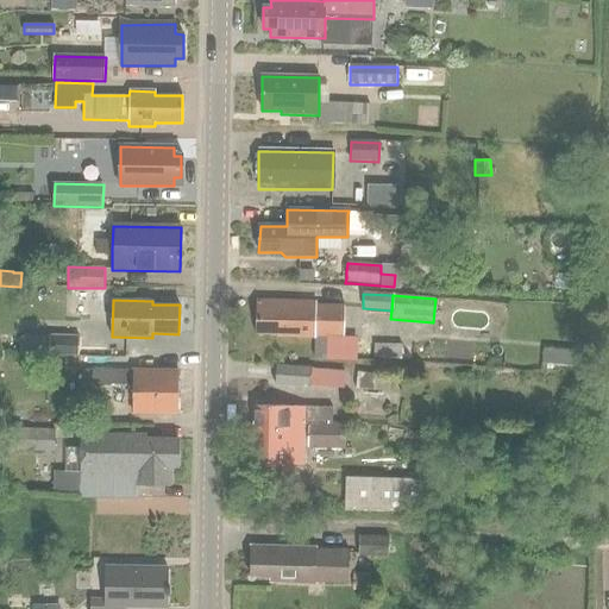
[(277,337),(277,338),(316,339),(316,337),(345,338),(345,307),(316,306),(316,301),(257,301),(257,336),(277,337)]
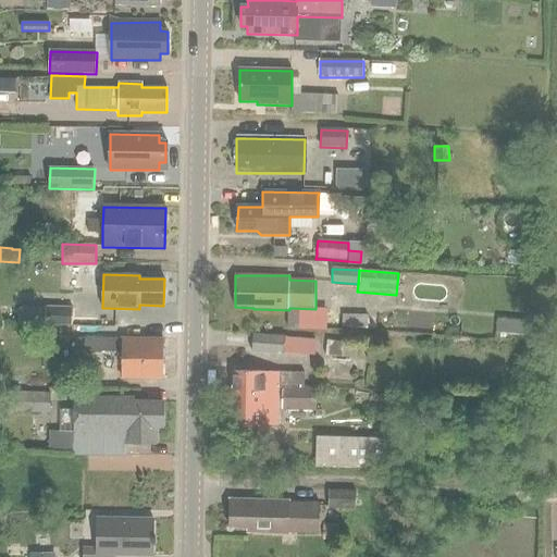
[(46,324),(46,307),(20,307),(20,324),(46,324)]
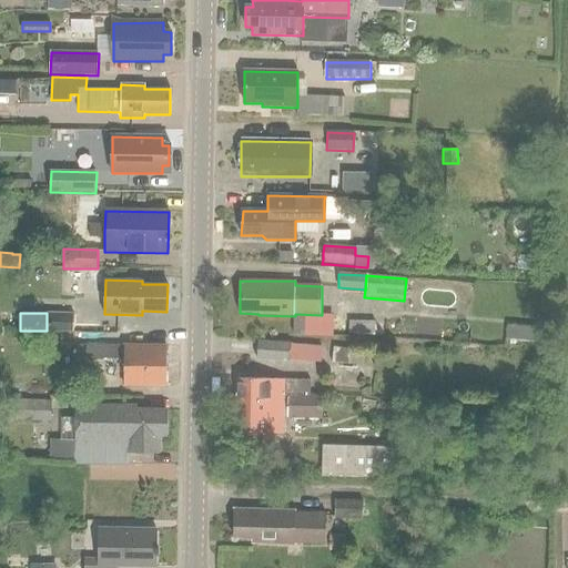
[(73,314),(47,313),(47,331),(73,332),(73,314)]
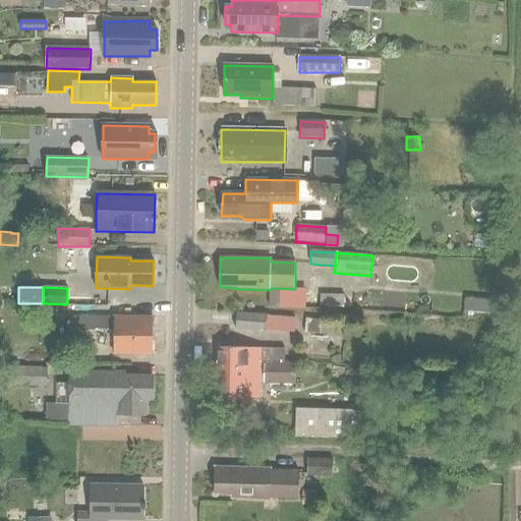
[(503,290),(491,289),(490,300),(464,298),(463,312),(500,315),(503,290)]
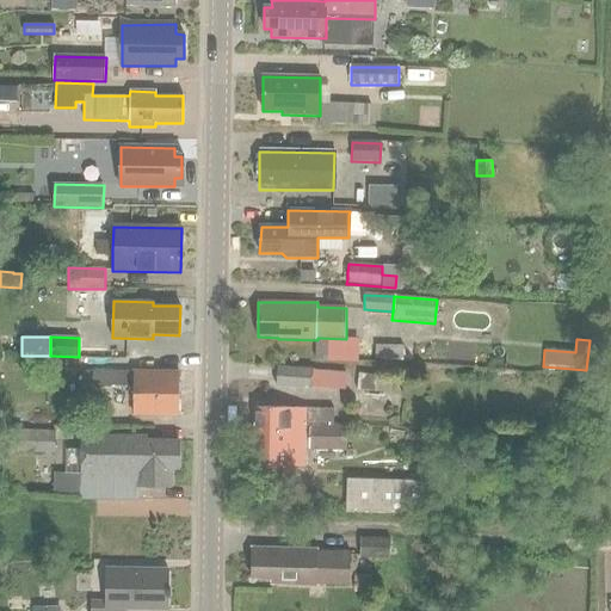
[(403,347),(375,346),(375,359),(402,359),(403,347)]
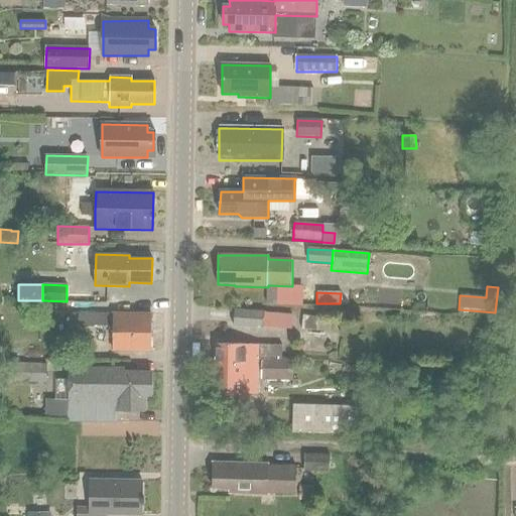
[(263,329),(264,314),(264,312),(234,311),(233,327),(263,329)]
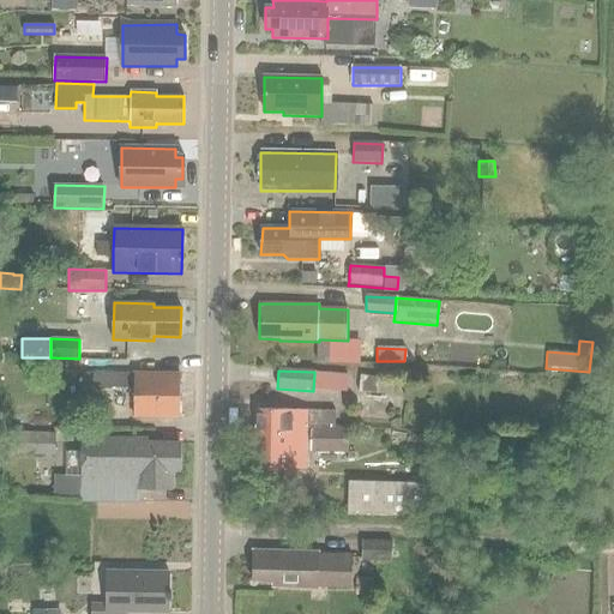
[(96,389),(127,389),(128,373),(96,373),(96,389)]
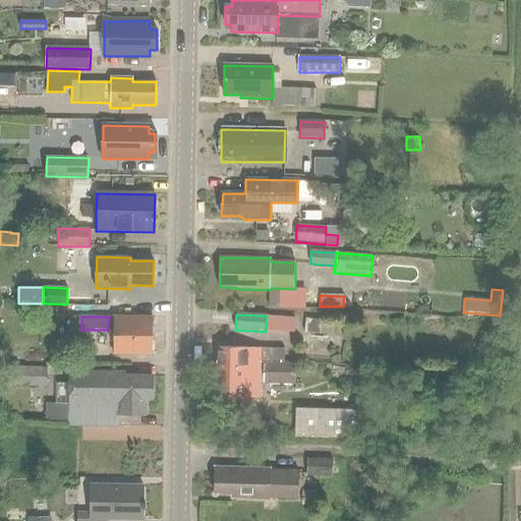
[(153,317),(114,317),(113,354),(152,354),(153,317)]
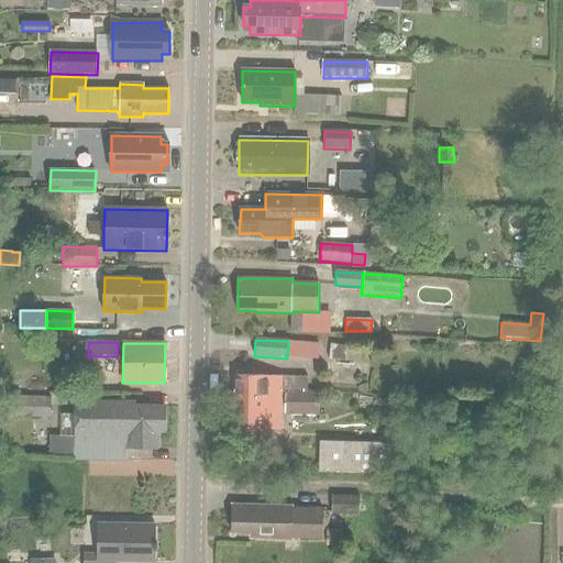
[(328,346),(327,362),(344,363),(345,346),(328,346)]
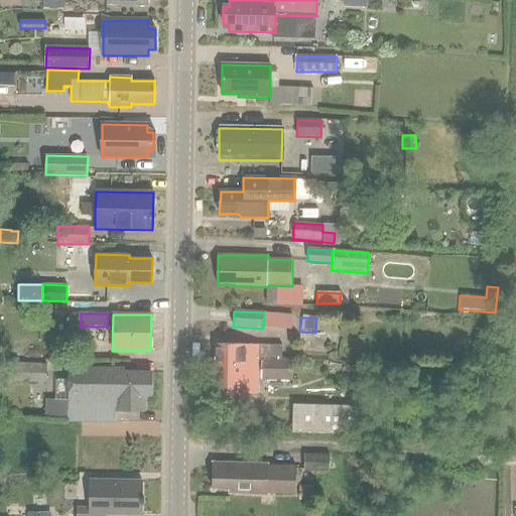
[(270,359),(282,359),(282,346),(217,345),(216,363),(257,363),(258,366),(269,367),(270,359)]
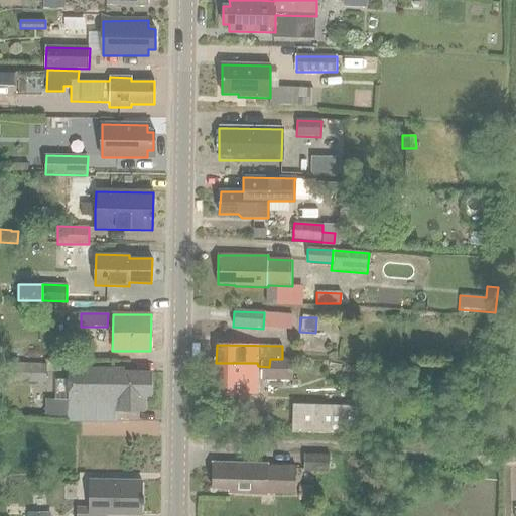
[(282,360),(282,359),(270,359),(269,367),(258,366),(257,363),(216,363),(216,393),(261,394),(261,380),(293,380),(293,360),(282,360)]
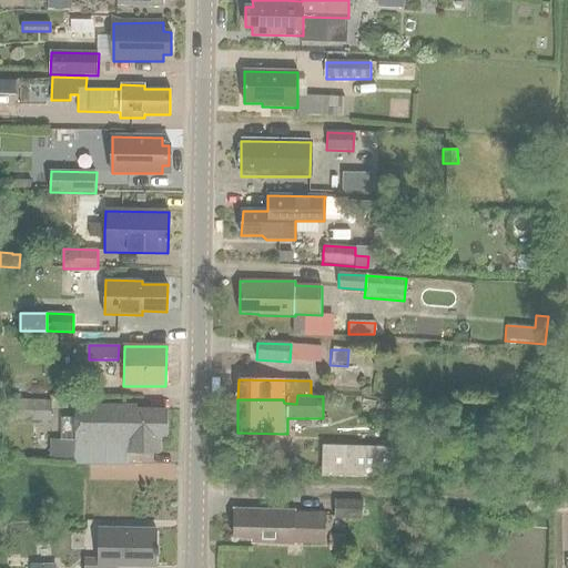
[(11,401),(11,422),(50,423),(51,401),(11,401)]
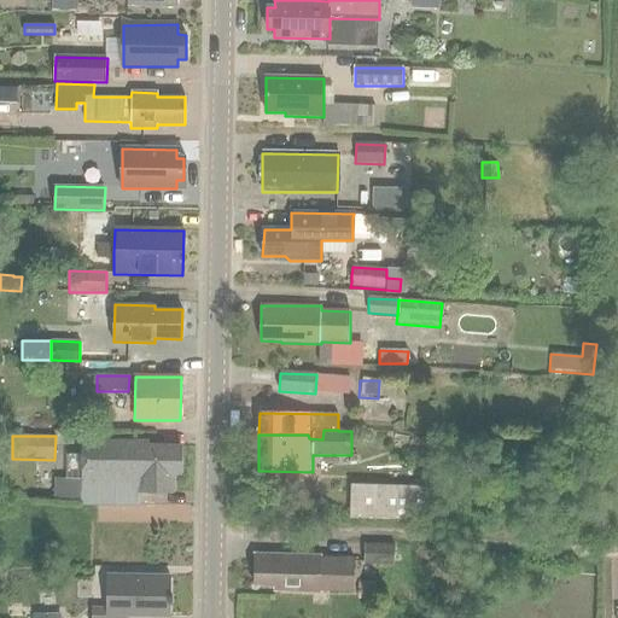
[(174,476),(180,476),(180,447),(149,447),(149,442),(82,441),(82,455),(82,479),(82,505),(140,506),(140,494),(173,494),(174,476)]
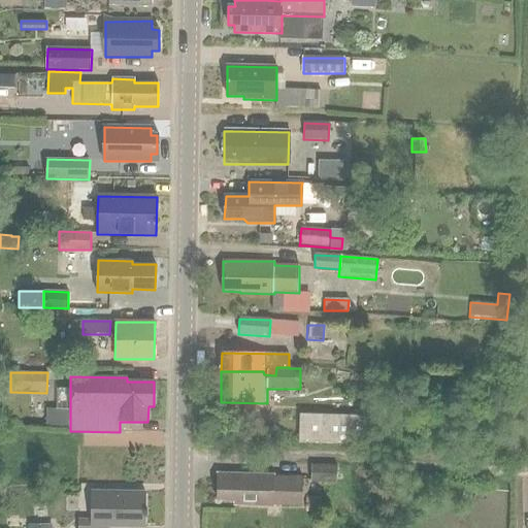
[(57,389),(57,409),(70,409),(70,389),(57,389)]
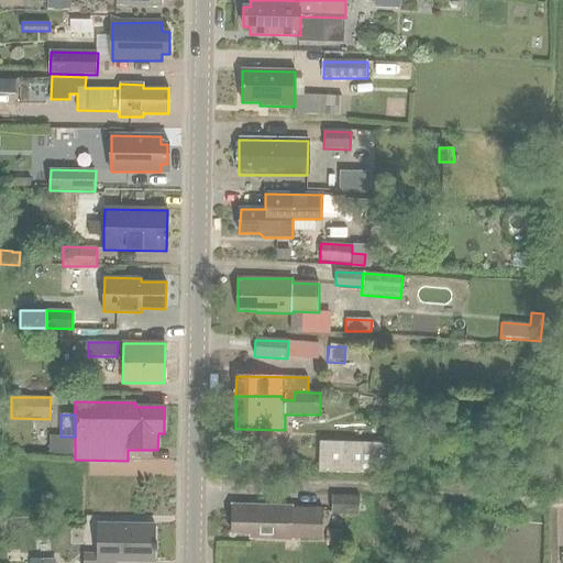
[(322,444),(321,475),(394,476),(395,445),(322,444)]
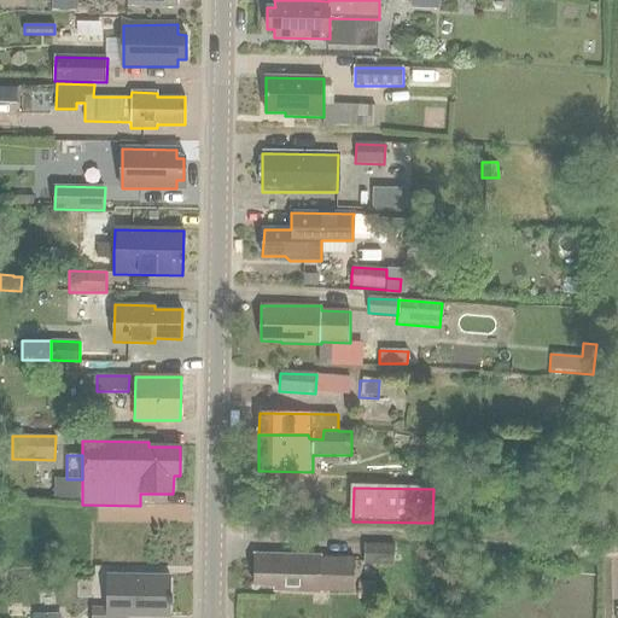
[(392,546),(363,544),(362,564),(392,565),(392,546)]
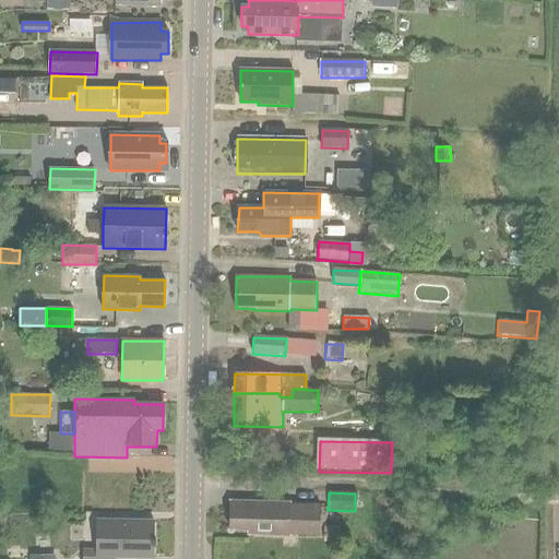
[(292,503),(248,502),(248,508),(232,508),(230,530),(249,531),(249,535),(290,536),(290,534),(320,535),(321,506),(292,504),(292,503)]
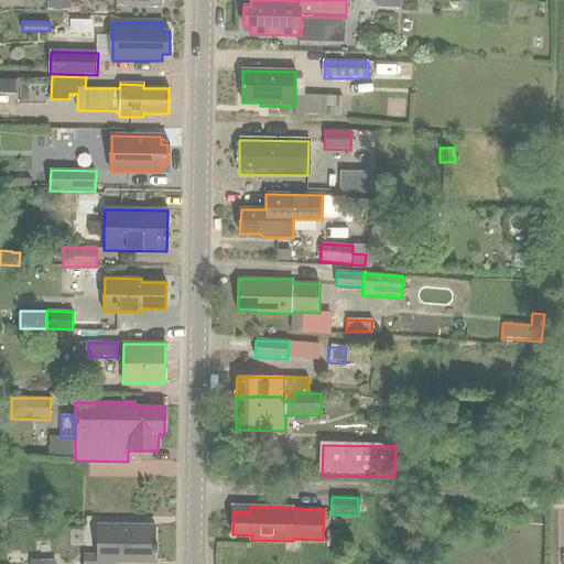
[(154,563),(155,527),(98,525),(98,556),(85,556),(84,563),(115,563),(116,563),(154,563)]
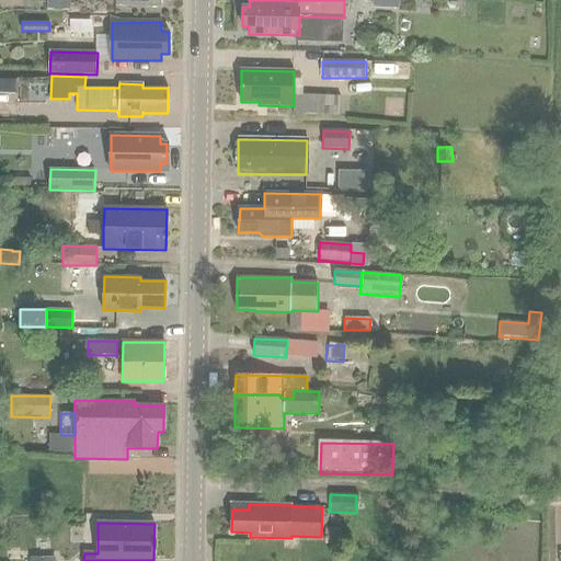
[(342,529),(325,529),(325,544),(342,544),(342,529)]
